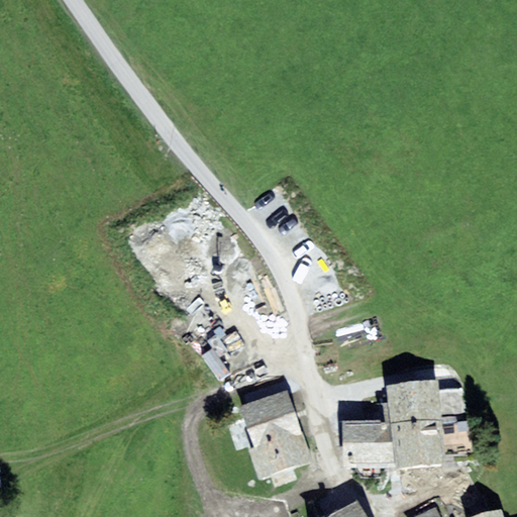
[(394,468),(445,463),(439,380),(387,384),(389,403),(380,404),(381,420),(391,419),(394,468)]
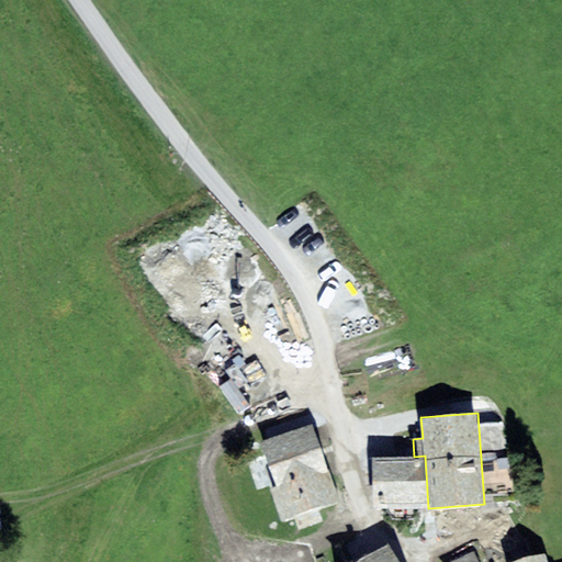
[(318,509),(340,502),(312,424),(260,442),(274,482),(269,484),(282,521),(294,517),(300,530),(323,521),(318,509)]
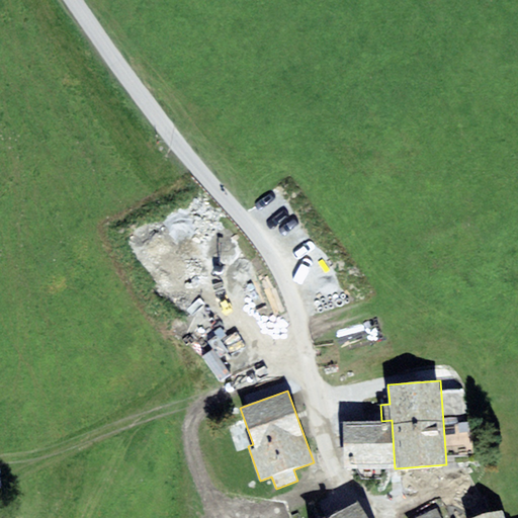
[(342,423),(346,471),(395,468),(392,420),(381,421),(342,423)]
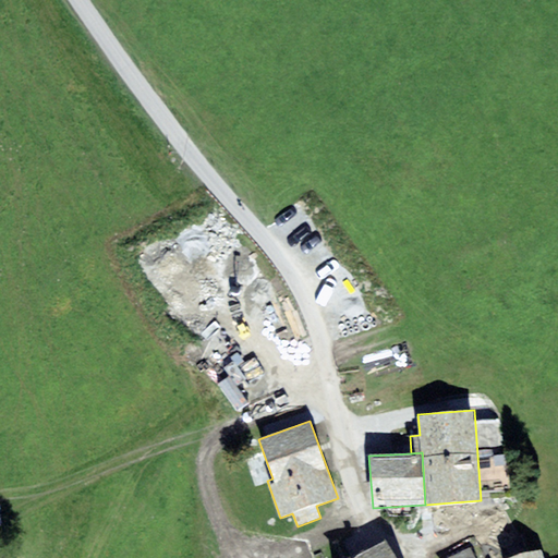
[(349,557),(393,557),(384,540),(349,557)]
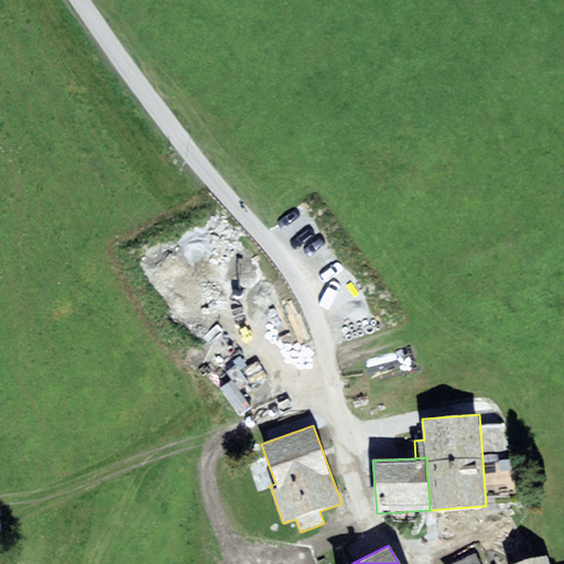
[(480,563),(476,553),(451,563),(480,563)]
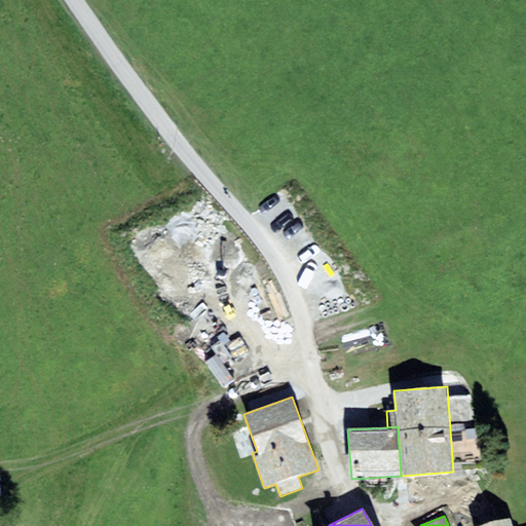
[(480,525),(514,525),(512,517),(480,525)]
